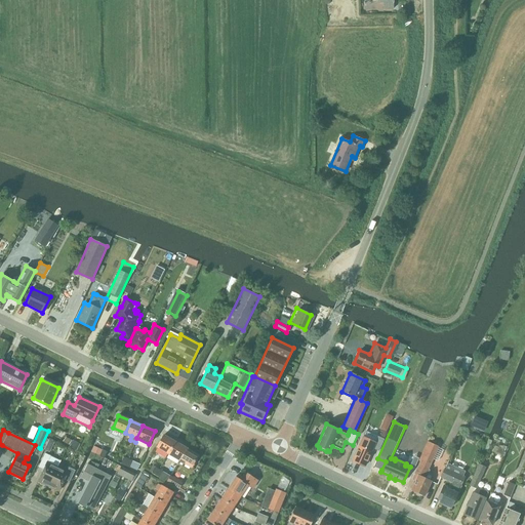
[(363,467),(372,448),(379,451),(380,447),(385,440),(384,440),(366,432),(352,461),(363,467)]
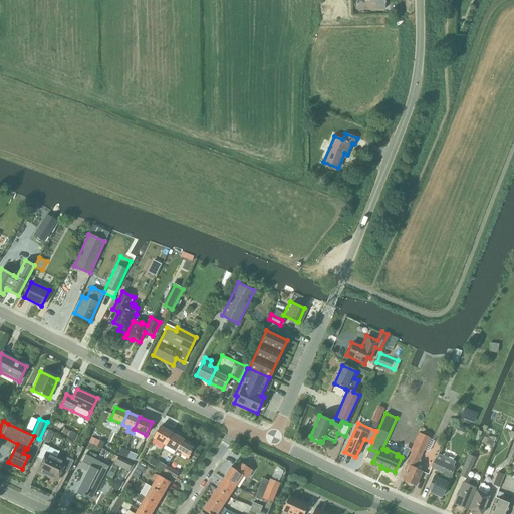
[(175,451),(182,439),(160,426),(154,438),(175,451)]
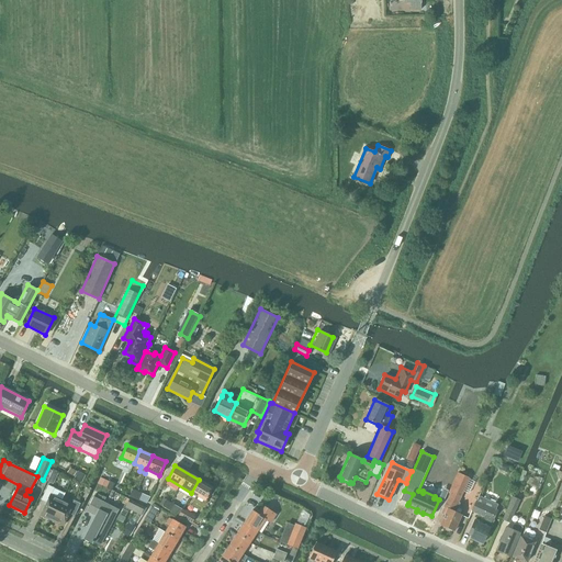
[(448,493),(450,494),(441,514),(445,515),(440,525),(453,531),(461,516),(453,513),(468,480),(457,474),(448,493)]
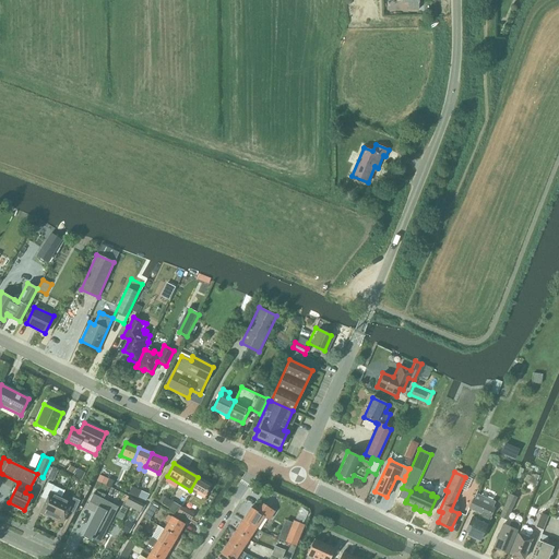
[(199,504),(203,497),(211,485),(198,477),(190,490),(188,495),(192,497),(190,499),(199,504)]
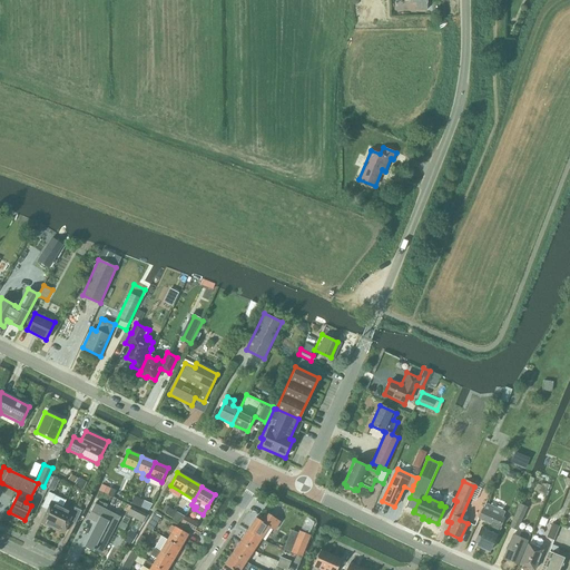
[(65,501),(55,495),(48,492),(40,507),(46,510),(40,522),(51,528),(61,508),(65,501)]
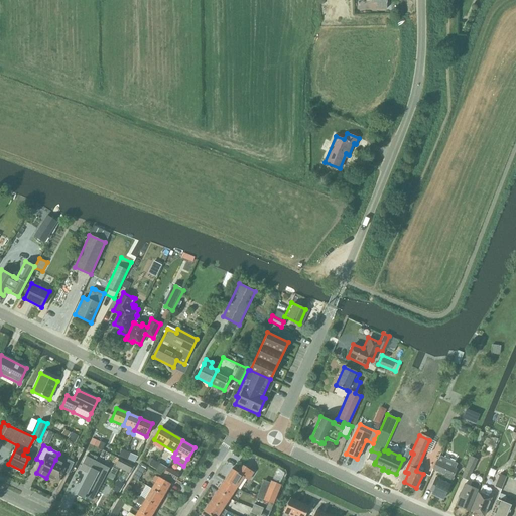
[(118,456),(126,459),(134,463),(137,457),(121,448),(118,456)]
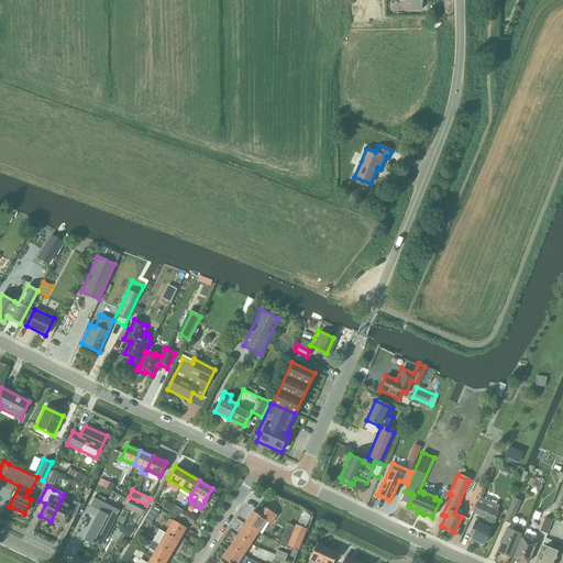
[(479,497),(472,512),(485,518),(482,525),(479,523),(479,522),(476,521),(471,532),(473,533),(471,539),(483,544),(489,530),(490,530),(495,521),(494,520),(498,511),(500,506),(479,497)]
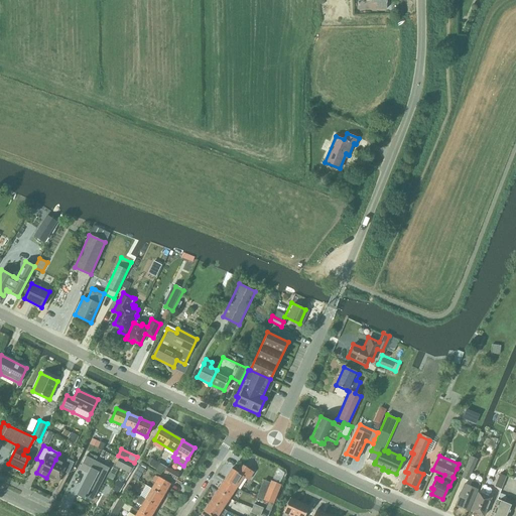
[(471,456),(462,477),(468,480),(477,459),(471,456)]
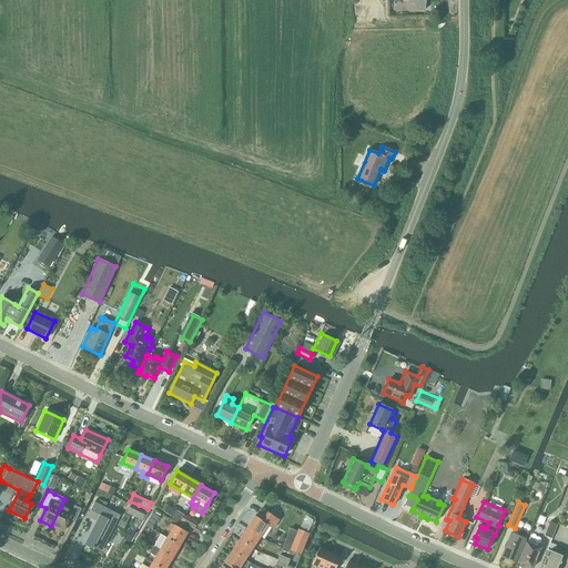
[(100,551),(119,515),(104,508),(107,504),(104,503),(102,507),(94,503),(88,516),(97,520),(84,545),(92,549),(93,547),(100,551)]
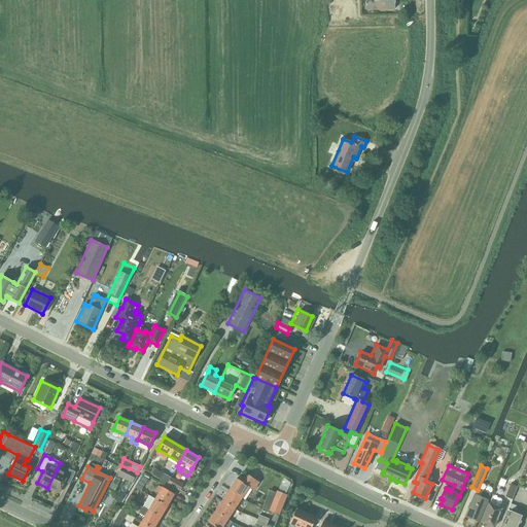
[(163,473),(152,466),(148,472),(159,479),(163,473)]
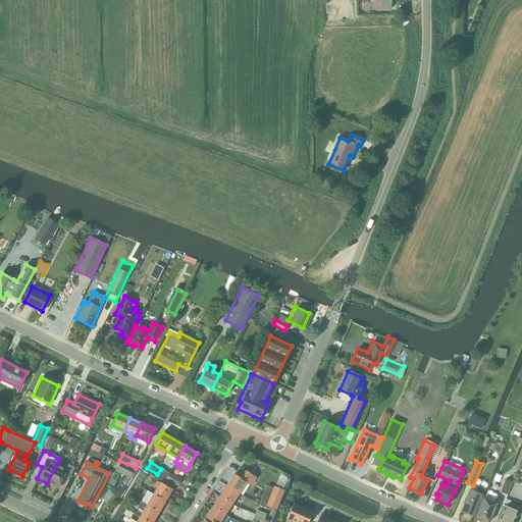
[(134,470),(119,463),(115,471),(129,478),(134,470)]
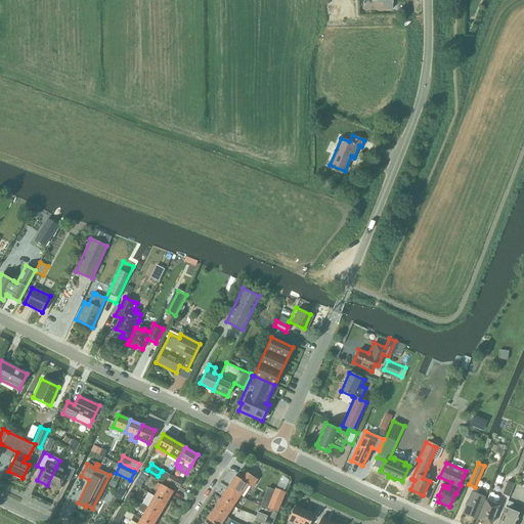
[(69,481),(74,470),(68,467),(66,471),(56,467),(47,485),(56,490),(62,478),(69,481)]
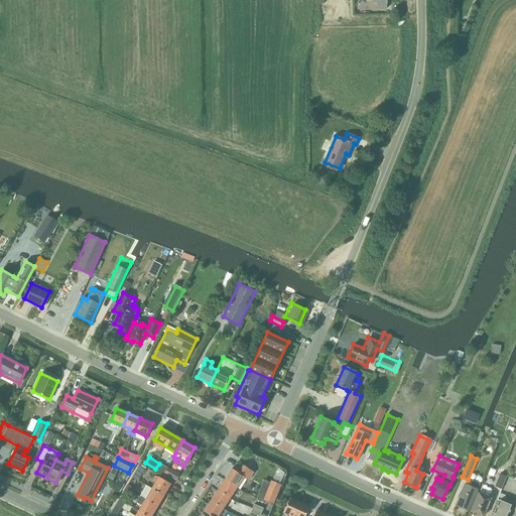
[(224,480),(236,487),(243,477),(247,480),(253,472),(241,465),(238,469),(234,467),(232,470),(231,469),(224,480)]
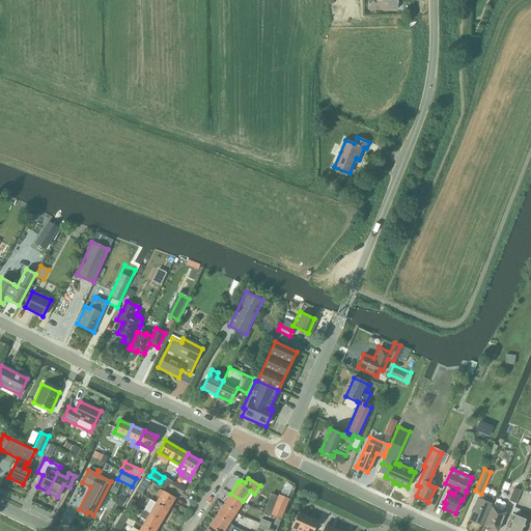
[(180,494),(185,487),(172,480),(167,488),(172,492),(173,490),(180,494)]
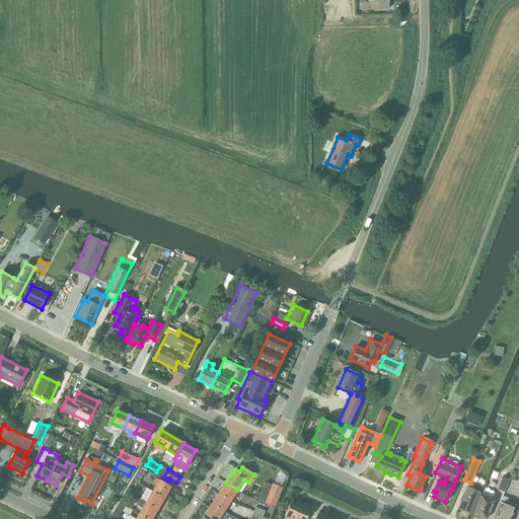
[(509,479),(503,477),(498,489),(504,492),(509,479)]
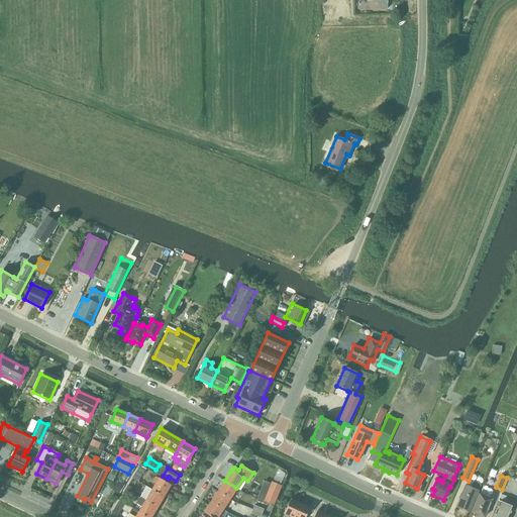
[(151,489),(164,496),(170,485),(158,478),(151,489)]
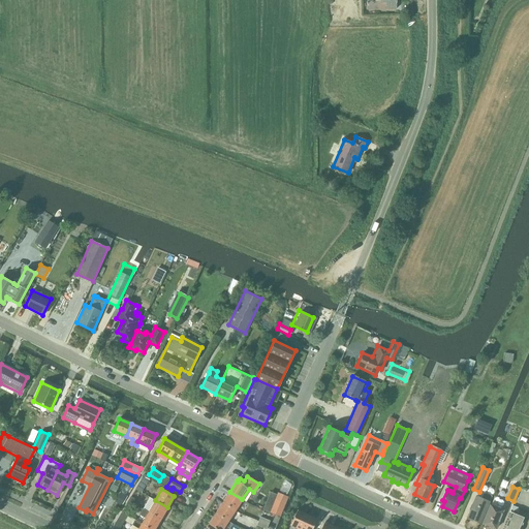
[(223,502),(235,510),(242,499),(229,492),(223,502)]
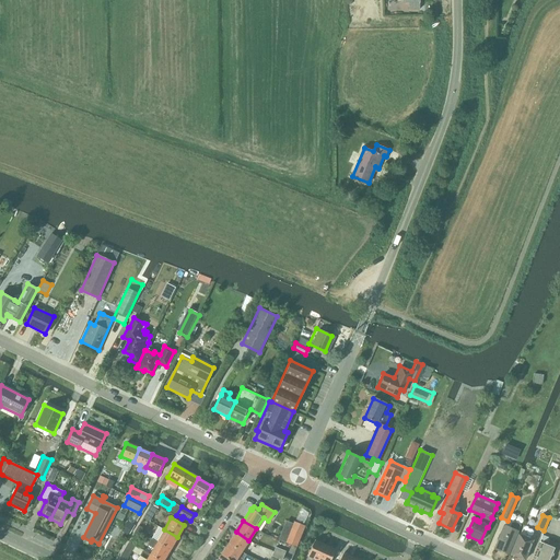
[(503,524),(493,547),(508,553),(520,525),(512,521),(509,527),(503,524)]
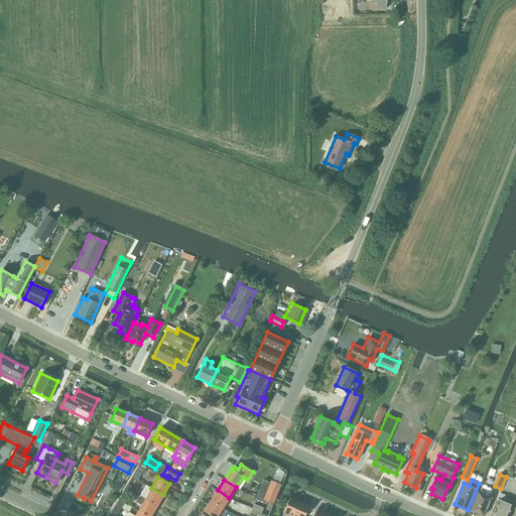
[(270,482),(262,500),(271,504),(279,486),(270,482)]
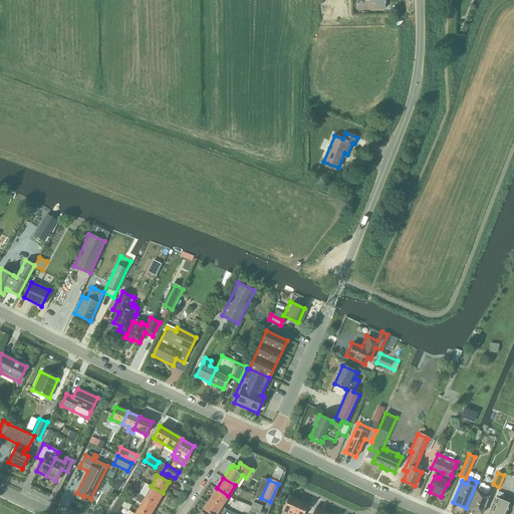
[(144,497),(156,504),(163,493),(151,486),(144,497)]
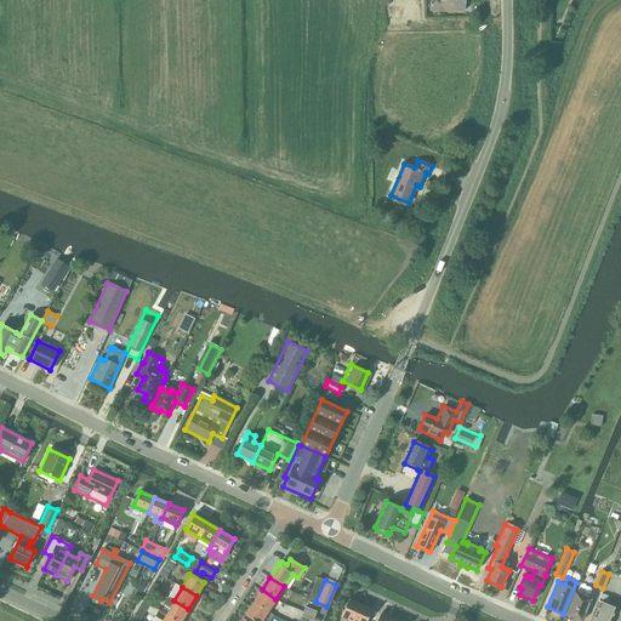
[(254,602),(268,611),(275,599),(262,590),(254,602)]
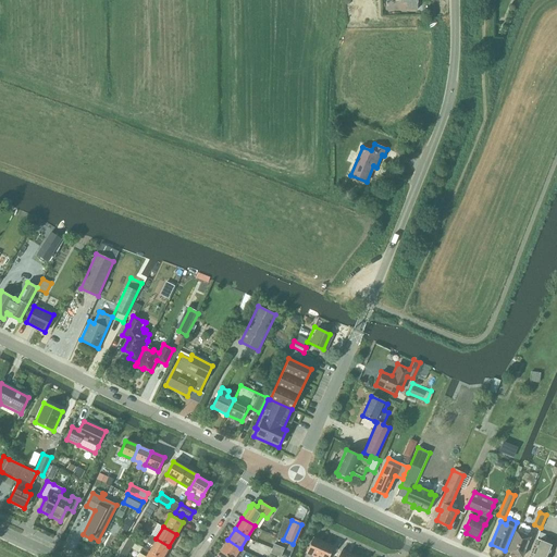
[(519,556),(520,556),(529,537),(515,531),(506,551),(519,556)]
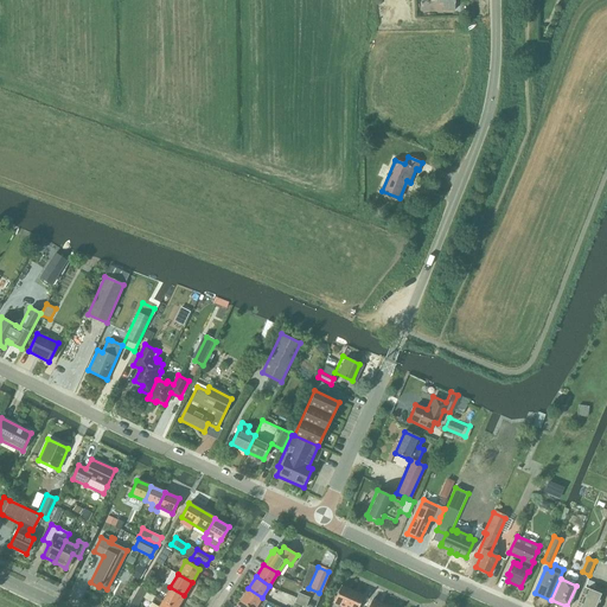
[(177,606),(184,595),(170,587),(164,585),(160,590),(166,594),(161,601),(173,606),(177,606)]
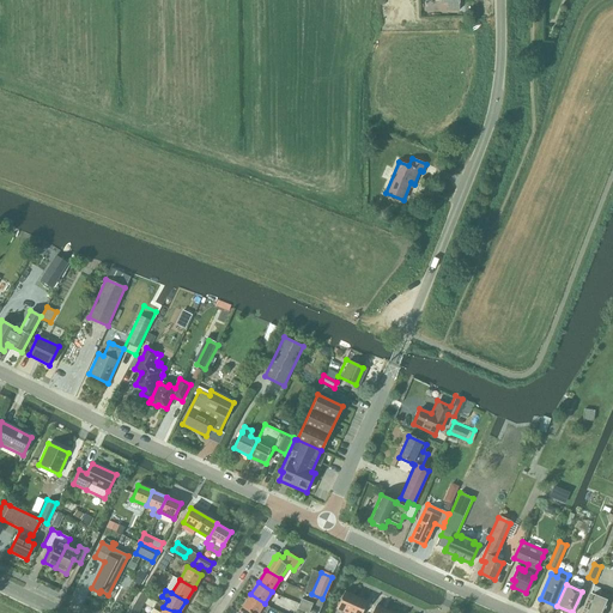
[(347,612),(356,598),(345,592),(337,608),(341,611),(340,612),(347,612)]
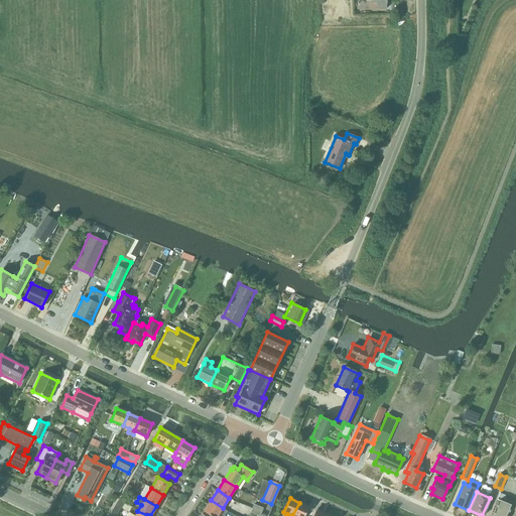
[(112,515),(115,515),(124,503),(118,500),(110,514),(112,515)]
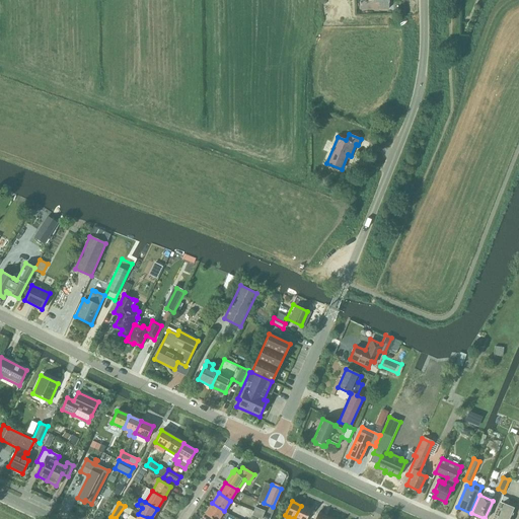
[(205,514),(212,518),(218,518),(224,511),(212,503),(205,514)]
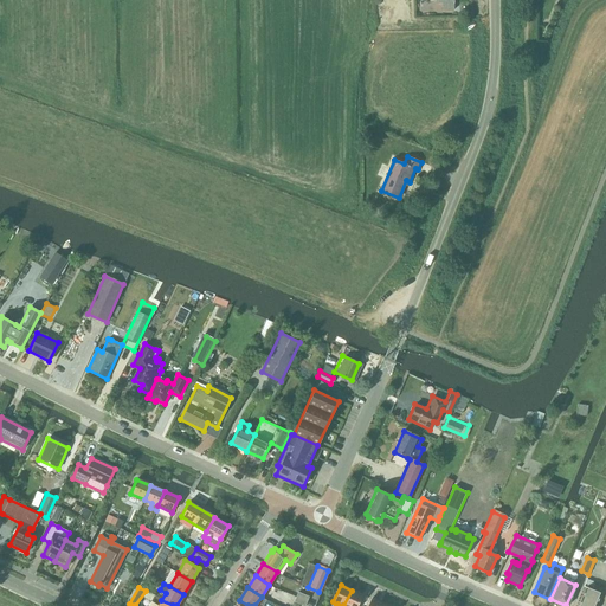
[(595,605),(601,593),(586,587),(578,605),(595,605)]
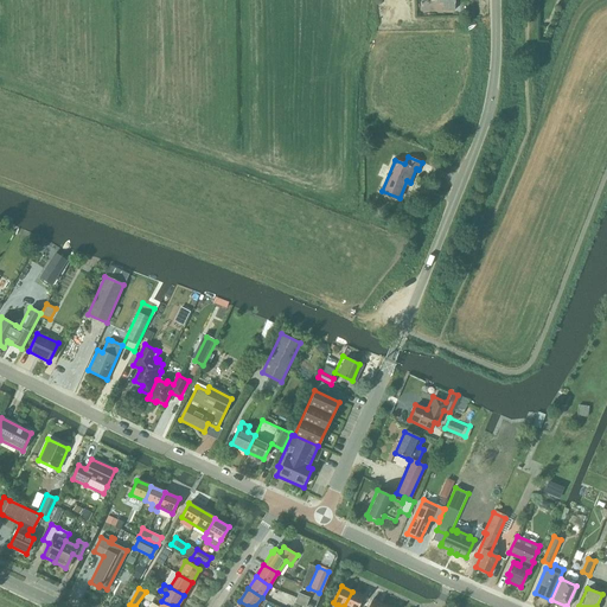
[(352,592),(344,606),(358,606),(363,596),(352,592)]
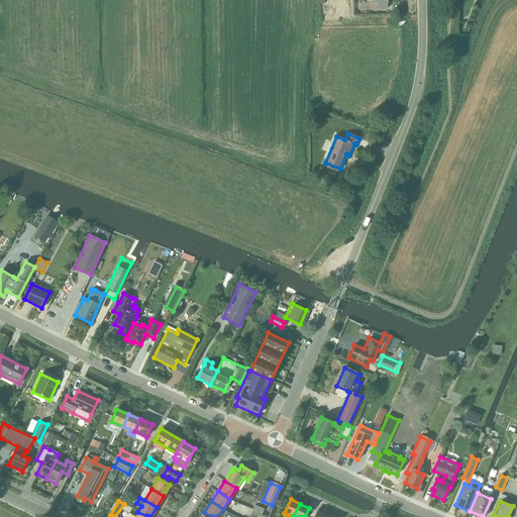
[(264,509),(253,505),(251,509),(262,513),(264,509)]
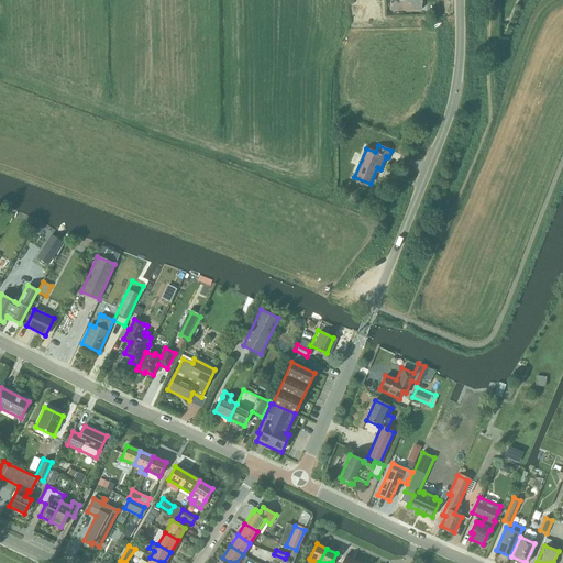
[(161,562),(150,558),(144,553),(138,562),(161,562)]
